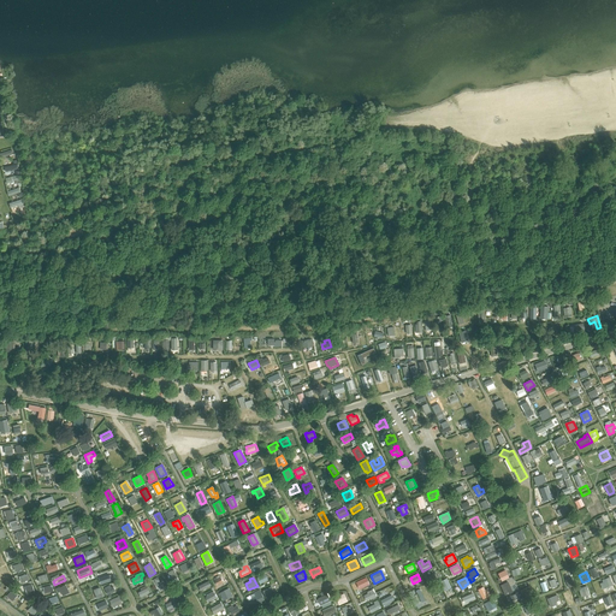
[(603,580),(605,587),(612,585),(609,578),(603,580)]
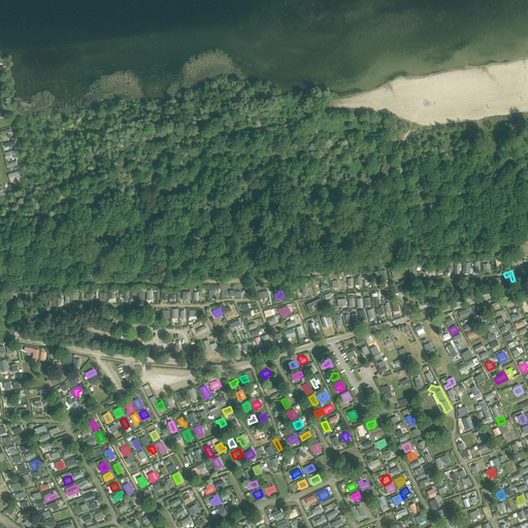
[(383,496),(377,498),(378,500),(380,500),(383,505),(387,503),(383,496)]
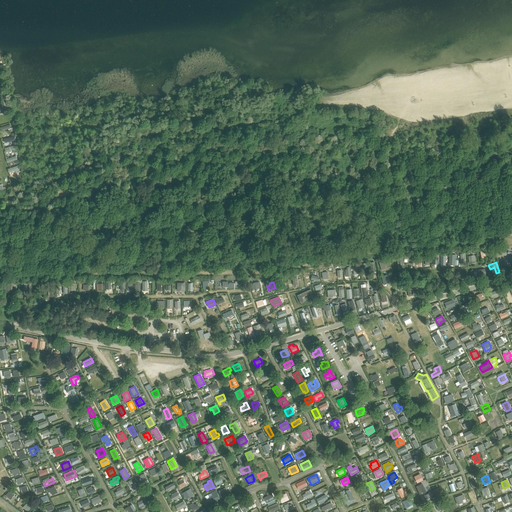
[(175,487),(173,483),(165,487),(167,491),(175,487)]
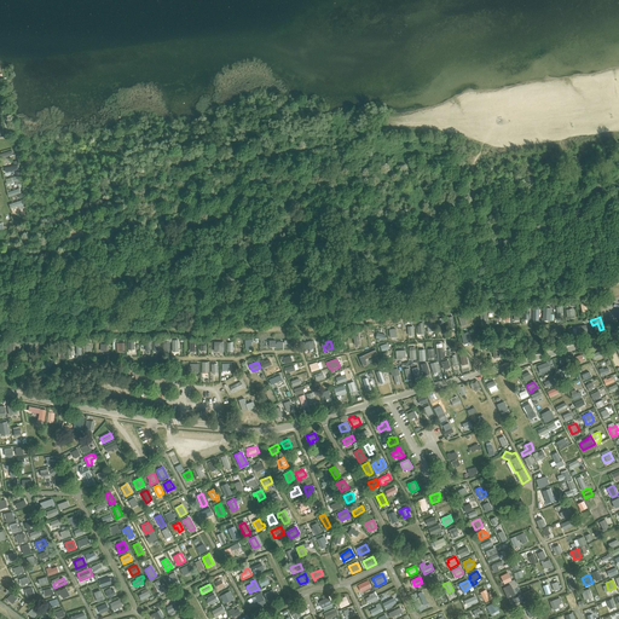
[(433,591),(437,599),(444,594),(440,586),(433,591)]
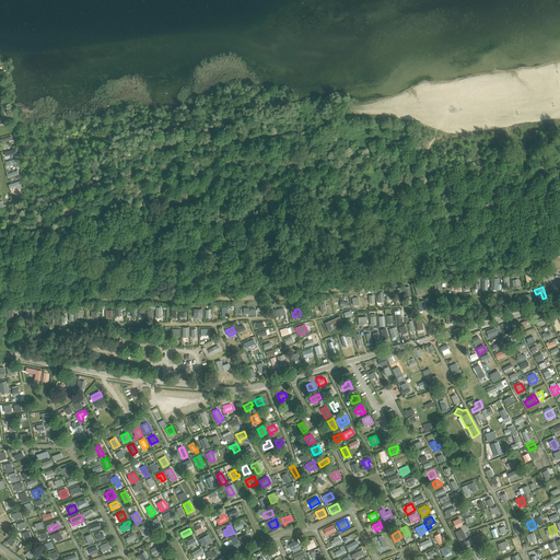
[(55,537),(57,541),(62,538),(59,532),(54,535),(54,534),(51,535),(54,538),(55,537)]
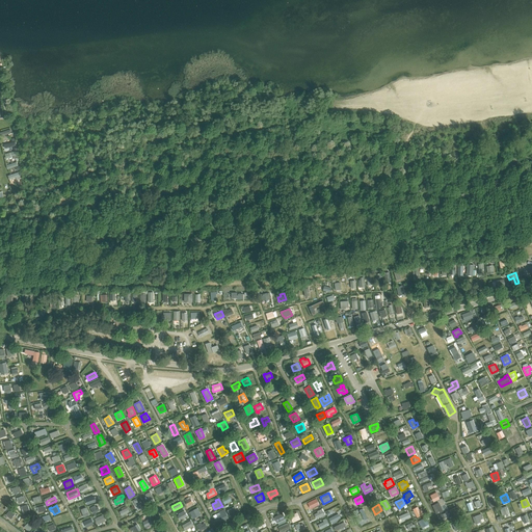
[(120,511),(122,515),(129,511),(126,506),(121,508),(122,510),(120,511)]
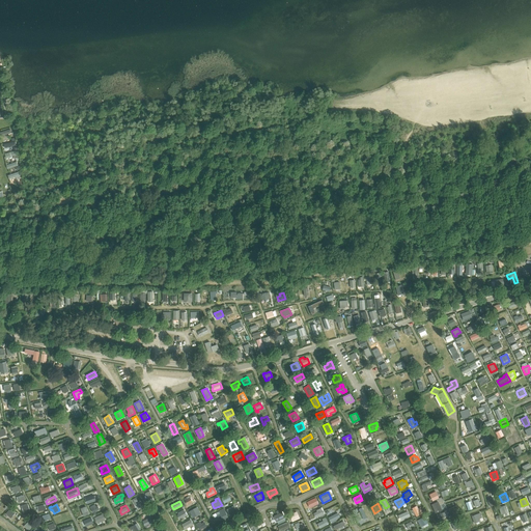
[(234,514),(233,512),(236,510),(234,505),(226,509),(230,516),(234,514)]
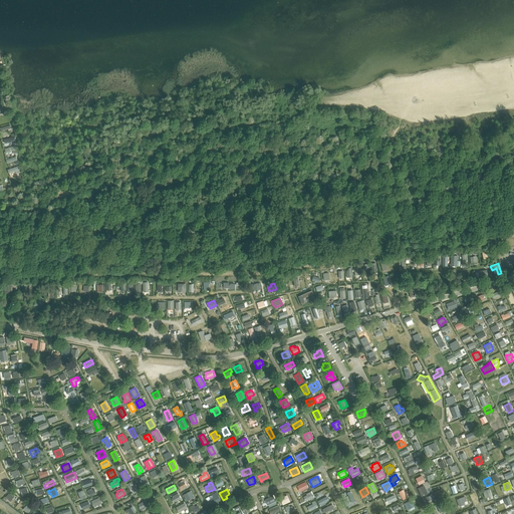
[(350,491),(354,499),(359,496),(355,489),(350,491)]
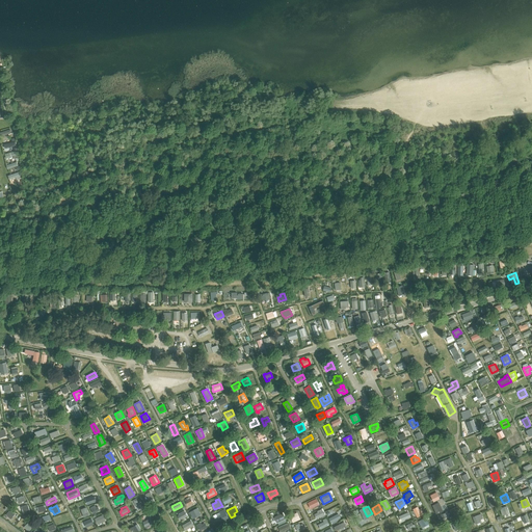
[(503,515),(505,514),(509,512),(506,506),(500,508),(503,515)]
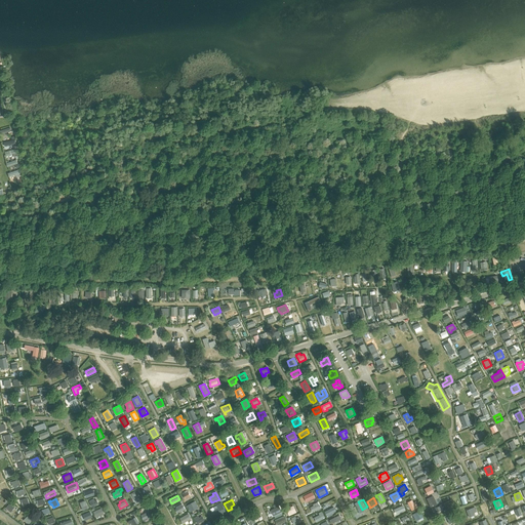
[(80,502),(83,511),(88,509),(85,500),(80,502)]
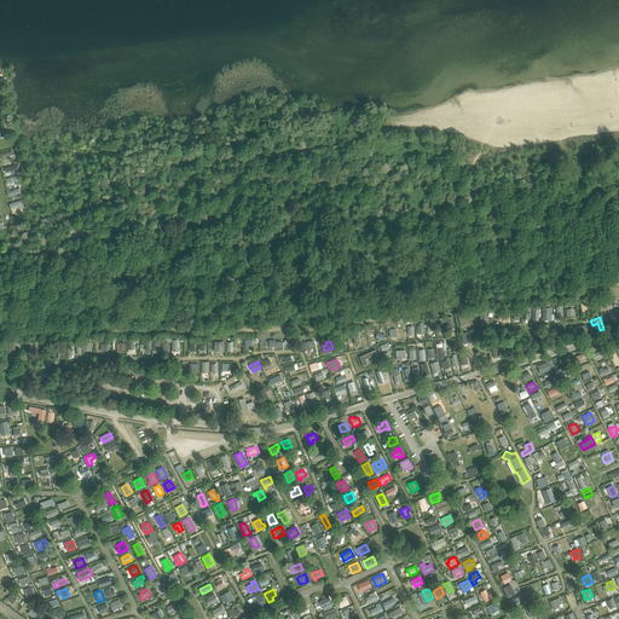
[(480,593),(485,602),(492,599),(490,591),(487,593),(486,590),(480,593)]
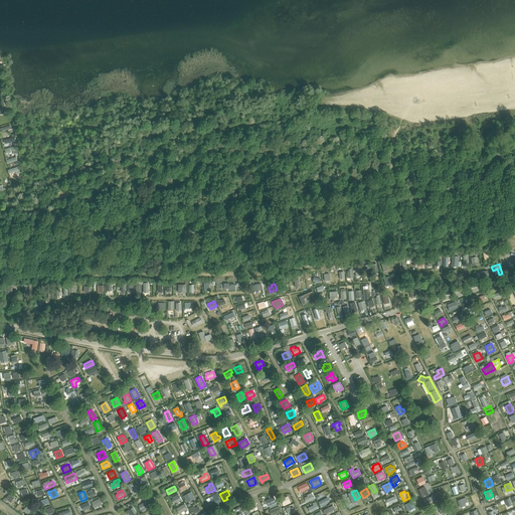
[(183,496),(187,502),(194,498),(191,492),(183,496)]
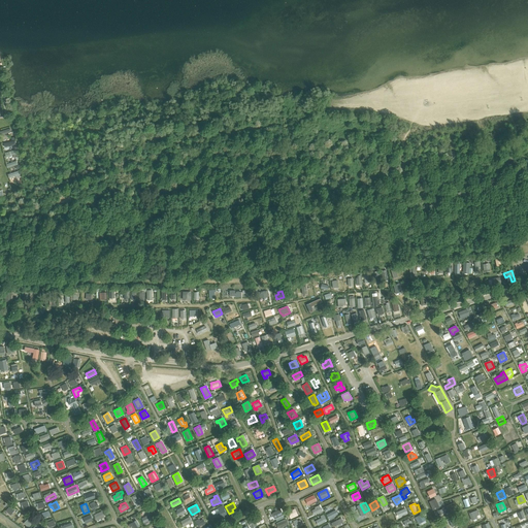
[(320,514),(320,513),(323,512),(319,505),(315,507),(316,508),(311,510),(315,515),(318,513),(319,515),(320,514)]
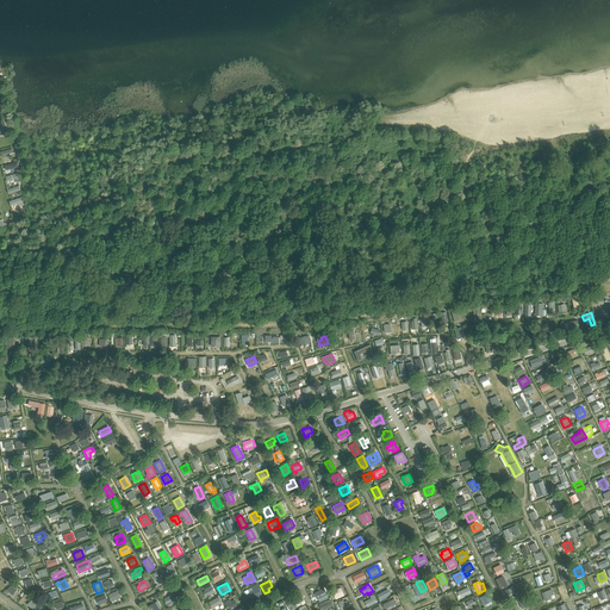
[(12,596),(17,590),(12,585),(6,590),(12,596)]
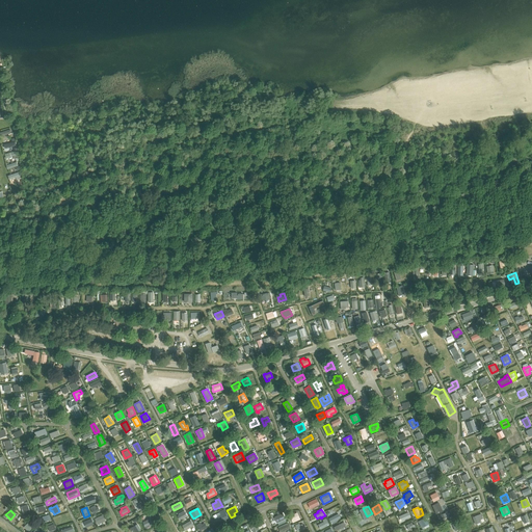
[(187,515),(184,510),(179,513),(179,515),(178,515),(180,520),(181,519),(187,515)]
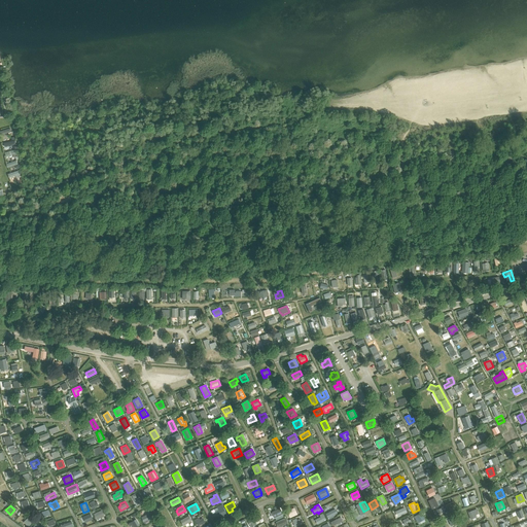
[(225,513),(222,505),(218,506),(220,510),(216,512),(218,517),(225,513)]
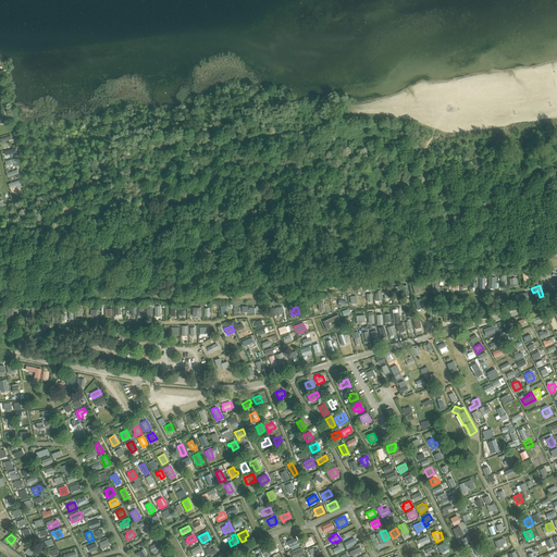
[(311,536),(307,539),(306,536),(302,537),(307,547),(314,544),(311,536)]
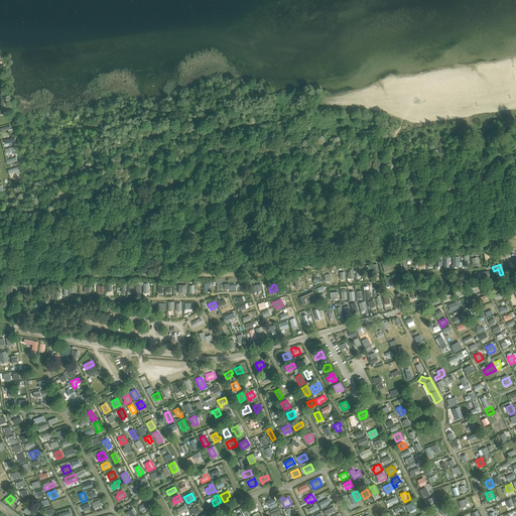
[(276,503),(274,498),(266,501),(269,507),(276,503)]
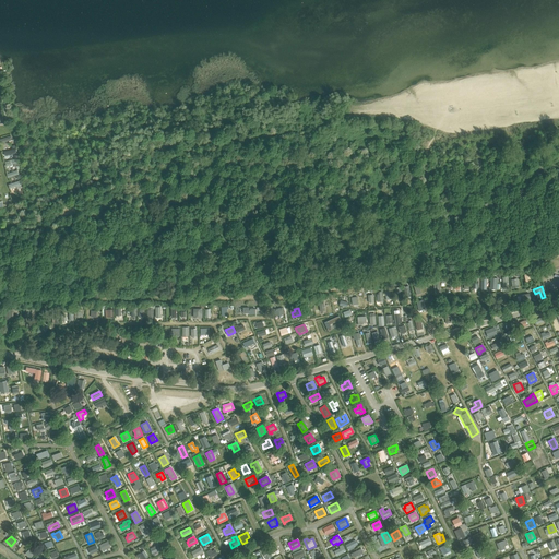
[(357,544),(355,539),(345,545),(347,548),(349,547),(351,549),(355,547),(354,546),(357,544)]
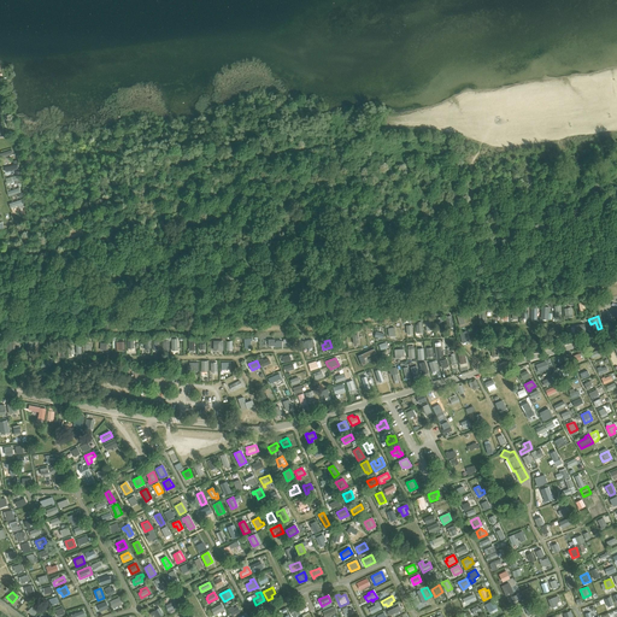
[(70,609),(78,604),(75,598),(66,601),(70,609)]
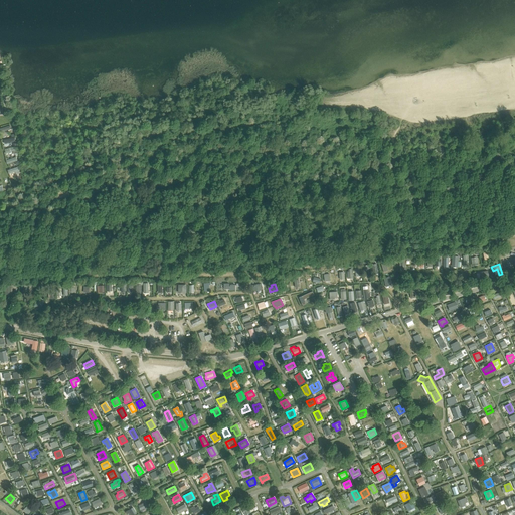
[(99,499),(92,502),(95,507),(101,504),(99,499)]
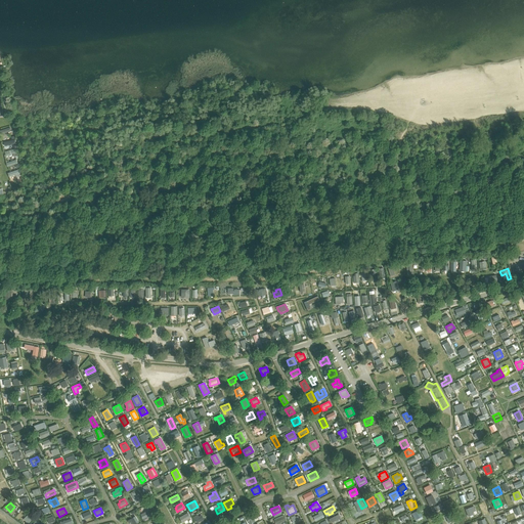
[(419,510),(412,513),(413,516),(416,515),(417,518),(418,519),(422,517),(419,510)]
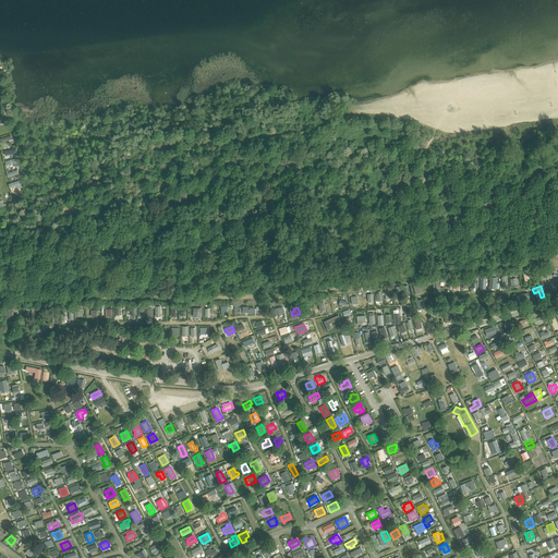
[(92,553),(98,549),(96,544),(88,547),(92,553)]
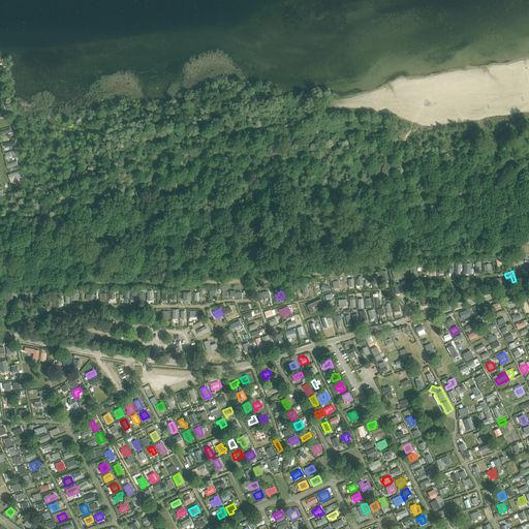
[(328,522),(323,516),(321,517),(322,519),(316,522),(318,526),(328,522)]
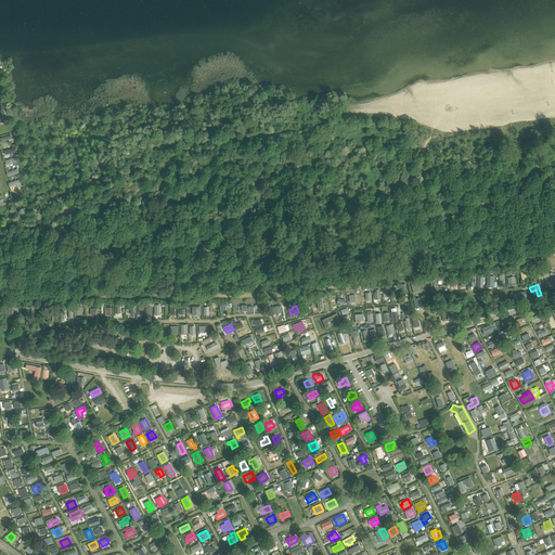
[(198,543),(190,547),(193,553),(202,549),(198,543)]
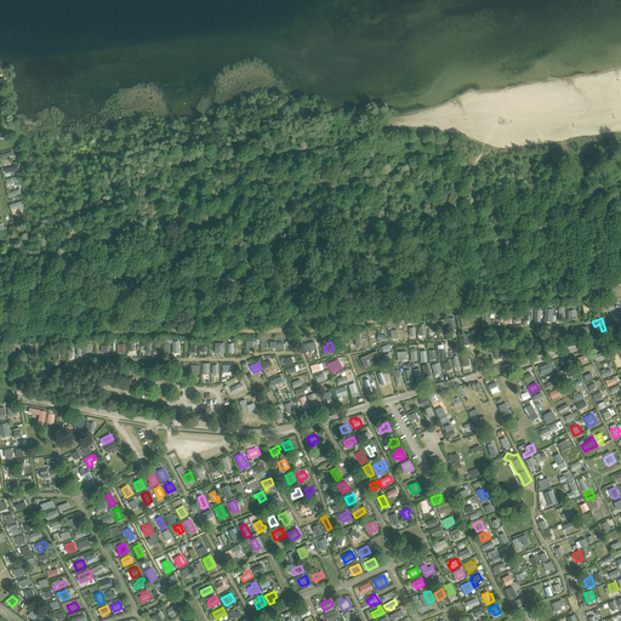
[(36,611),(36,613),(33,610),(28,614),(34,620),(39,615),(38,614),(39,614),(36,611)]
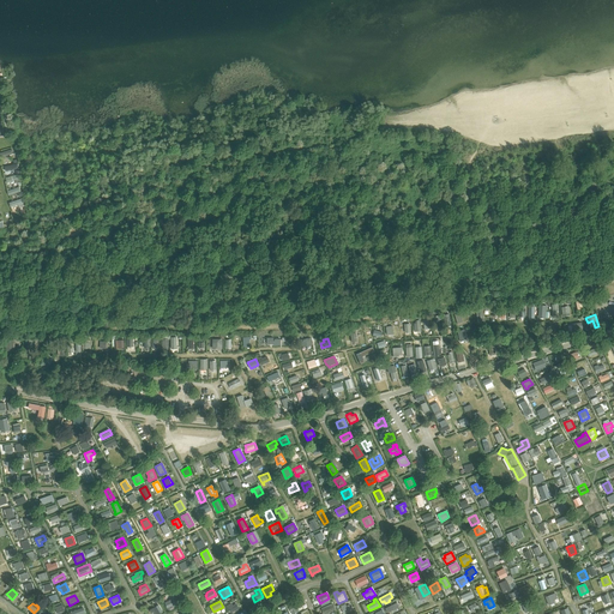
[(289,608),(292,613),(293,613),(298,612),(296,609),(299,608),(296,603),(289,608)]
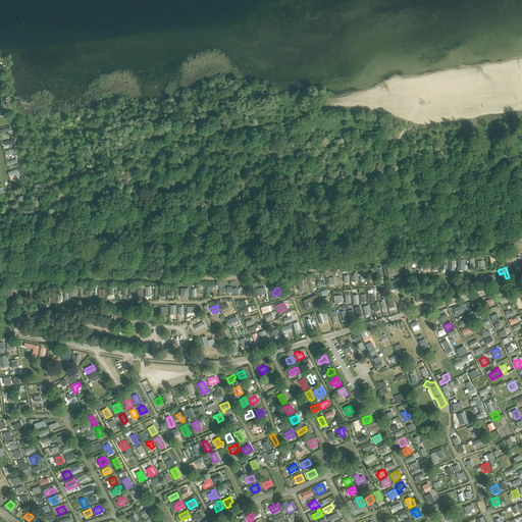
[(284,518),(283,513),(274,517),(276,521),(284,518)]
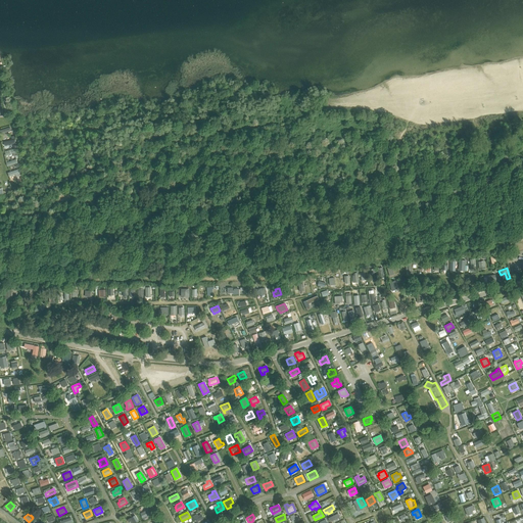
[(339,518),(337,514),(328,519),(330,522),(334,521),(339,518)]
